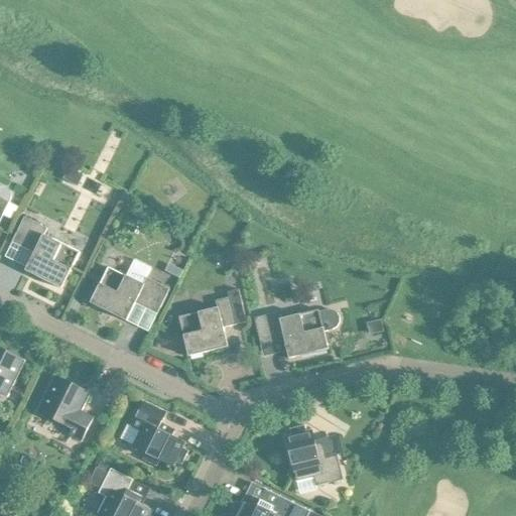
[(0,219),(8,203),(10,199),(10,195),(9,190),(6,187),(3,186),(0,185),(0,219)]
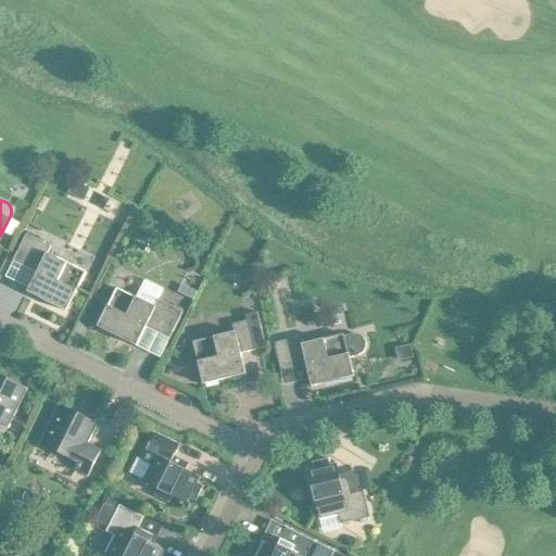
[(50,245),(25,234),(11,261),(36,273),(26,292),(65,311),(85,272),(47,253),(50,245)]
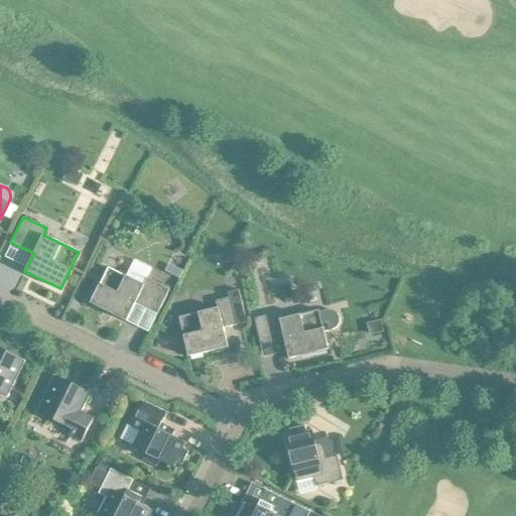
[(90,302),(126,320),(135,303),(156,313),(168,289),(146,277),(150,268),(134,260),(126,275),(108,267),(90,302)]
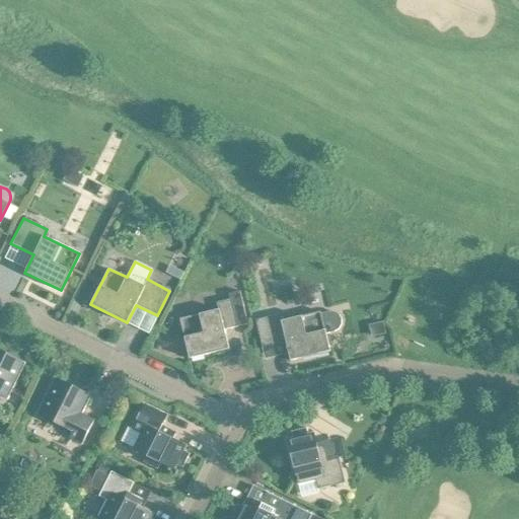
[(246,318),(240,290),(229,292),(231,299),(217,302),(218,309),(179,318),(189,358),(228,349),(224,329),(238,326),(237,320),(246,318)]
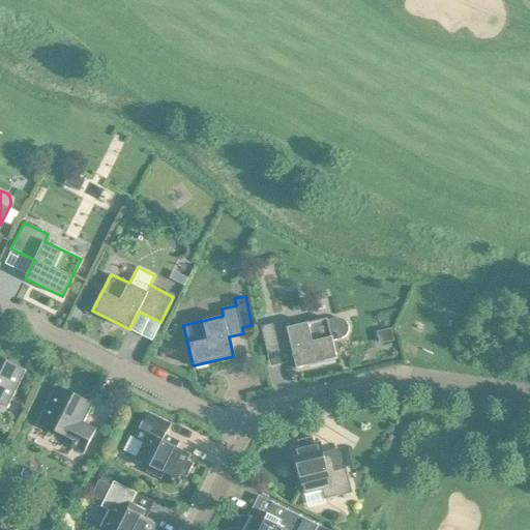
[(267,355),(292,349),(296,369),(336,358),(332,341),(342,339),(347,334),(349,328),(347,321),(342,318),(336,318),(327,320),(327,318),(288,327),(286,320),(260,326),(267,355)]
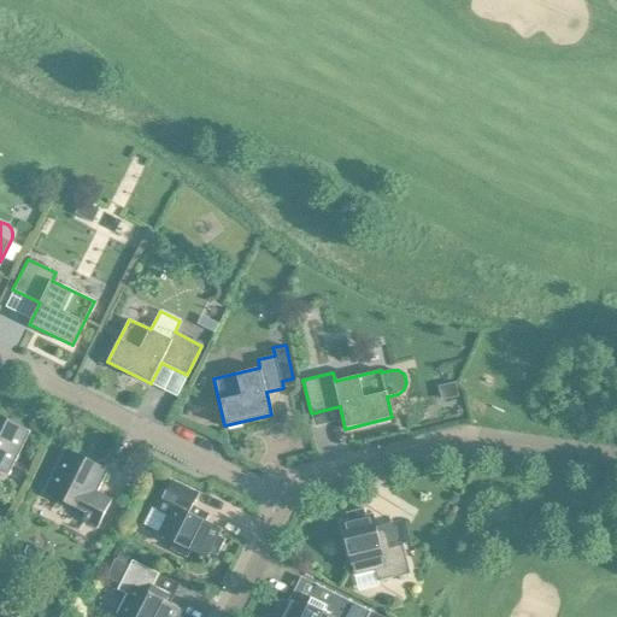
[(439,386),(441,400),(458,397),(454,382),(439,386)]
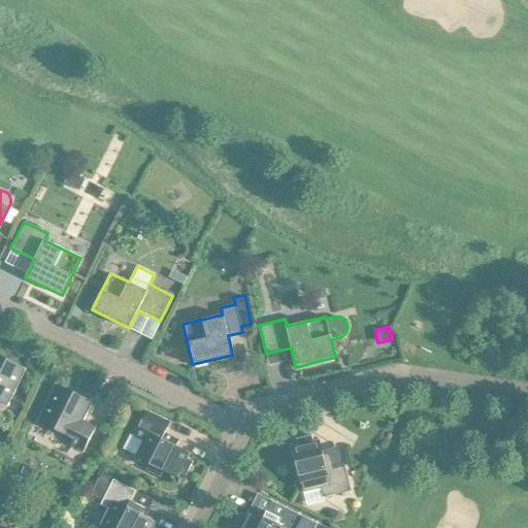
[(0,402),(7,406),(26,369),(0,356),(0,402)]
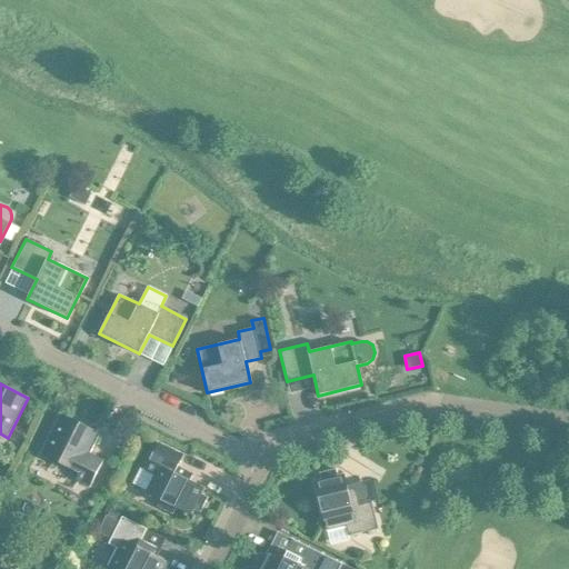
[(89,487),(103,460),(89,453),(99,433),(59,413),(39,453),(79,473),(75,480),(89,487)]
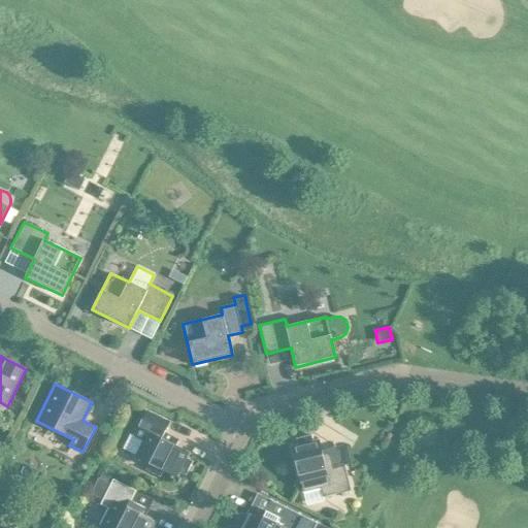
[(143,440),(134,457),(149,464),(145,470),(159,476),(162,471),(176,477),(179,472),(186,475),(192,462),(186,459),(189,453),(175,447),(178,440),(164,433),(169,422),(146,410),(134,436),(143,440)]
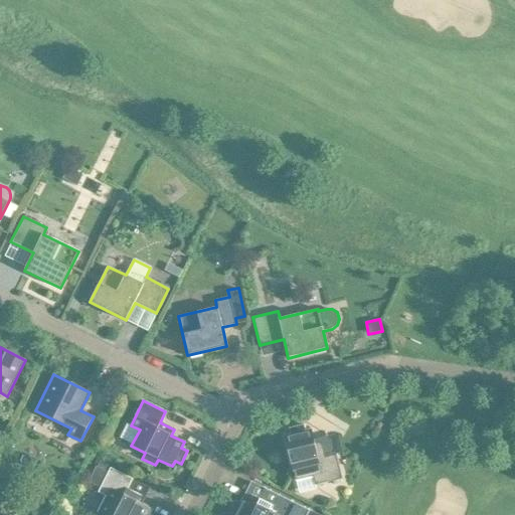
[(305,431),(303,424),(289,427),(291,435),(285,436),(295,480),(313,476),(315,485),(342,479),(336,454),(324,457),(320,442),(314,444),(311,430),(305,431)]
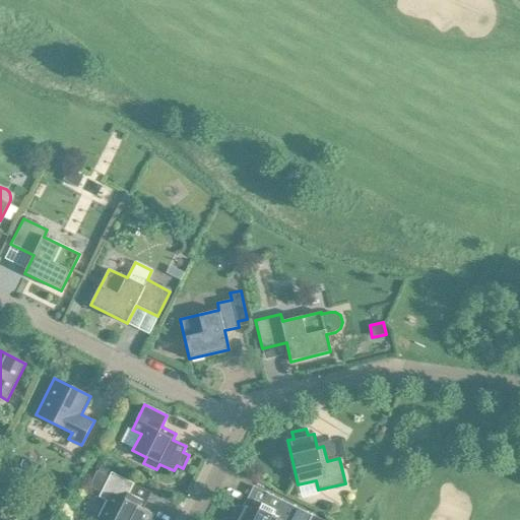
[(150,519),(149,519),(152,514),(139,508),(143,501),(129,494),(134,483),(111,472),(99,497),(108,502),(100,518),(104,519),(150,519)]
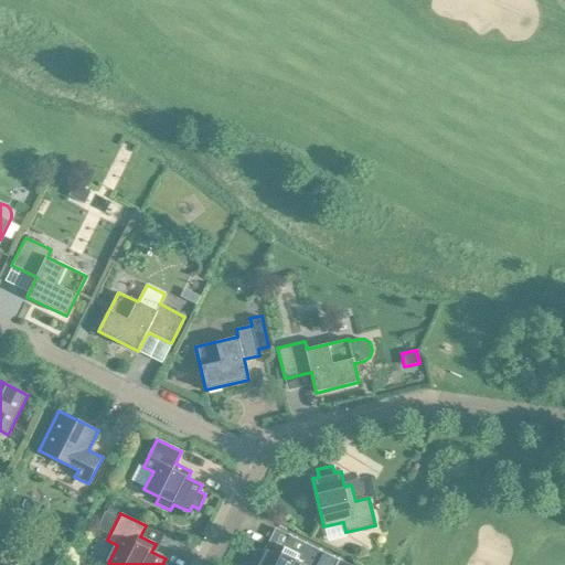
[(247,561),(259,534),(251,530),(238,556),(247,561)]
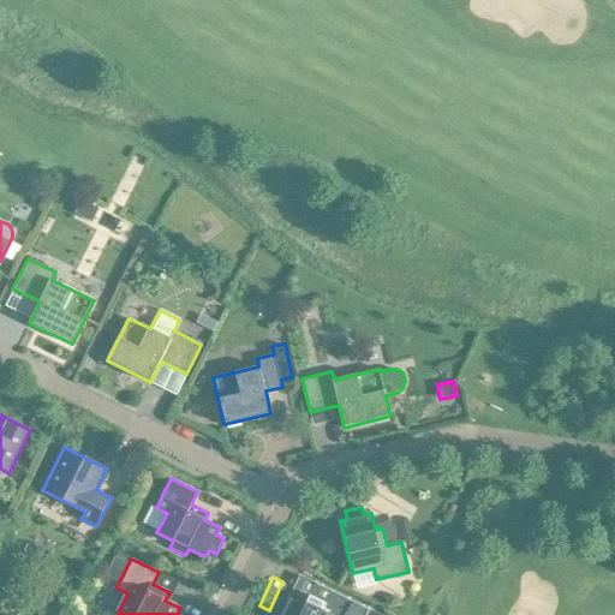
[(366,614),(370,609),(316,583),(305,602),(290,595),(287,601),(280,597),(272,613),(275,614),(366,614)]
